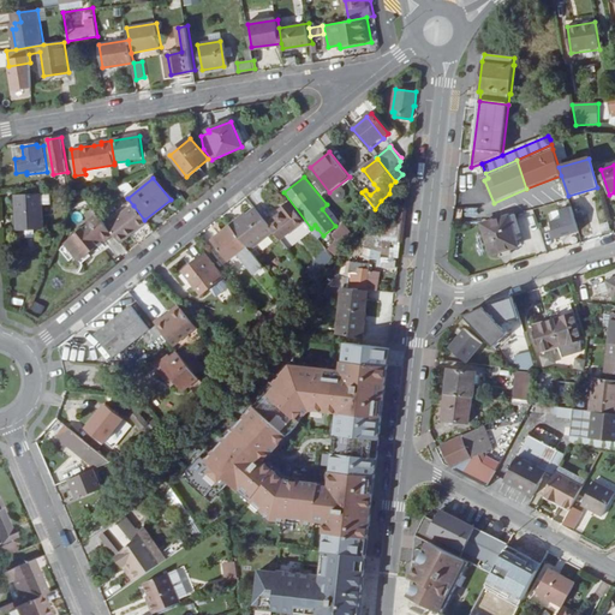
[(18,231),(43,228),(42,206),(42,196),(16,197),(18,231)]
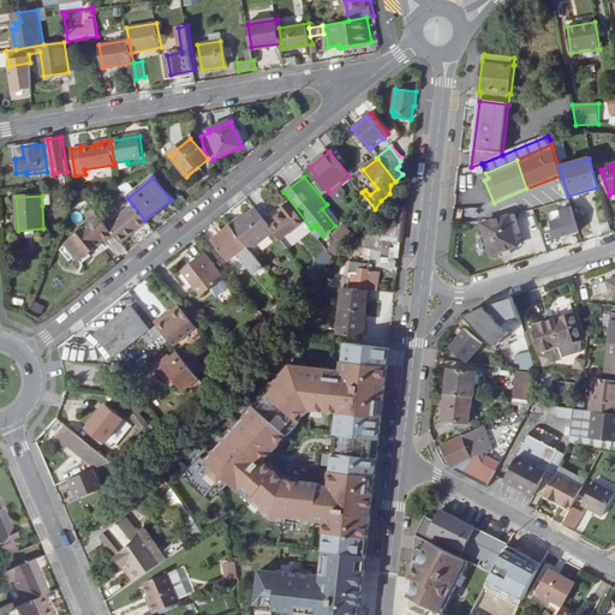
[(133,206),(107,226),(113,234),(119,243),(138,227),(139,228),(147,222),(144,220),(133,206)]
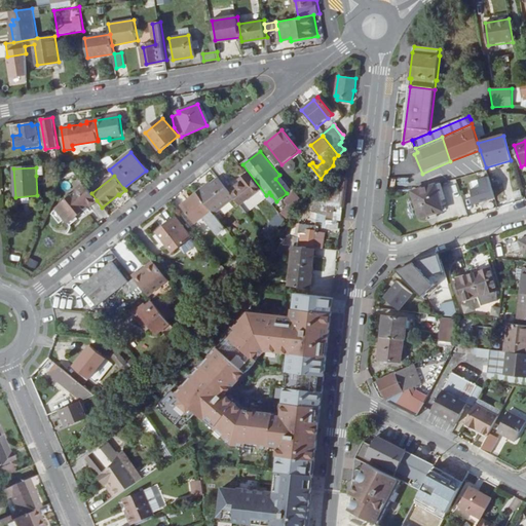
[(260,189),(249,176),(240,183),(242,185),(238,189),(240,192),(233,197),(235,198),(240,205),(260,189)]
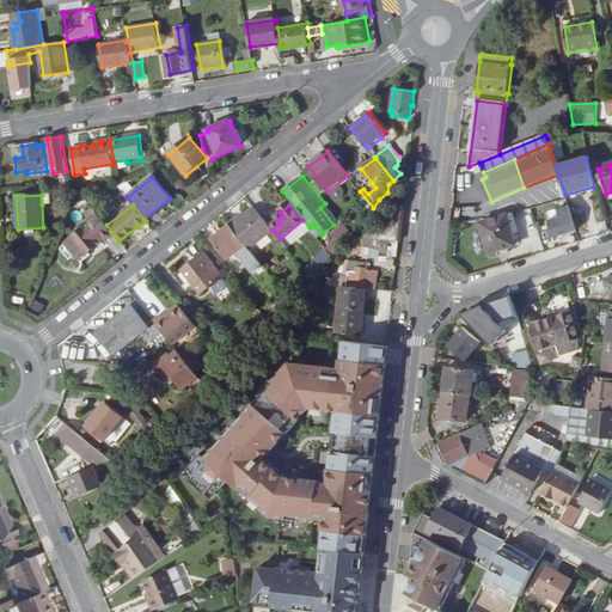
[(237,219),(230,224),(250,250),(274,231),(271,230),(255,207),(238,220),(237,219)]
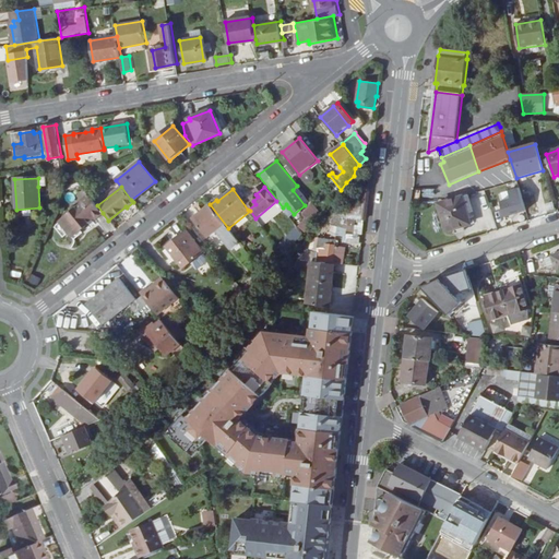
[(349,219),(352,221),(363,222),(367,190),(361,189),(358,189),(357,194),(356,202),(351,202),(349,211),(349,219)]
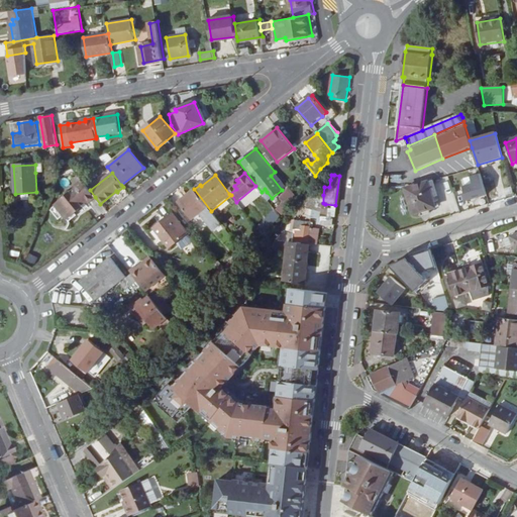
[(482,180),(462,185),(468,201),(487,195),(482,180)]
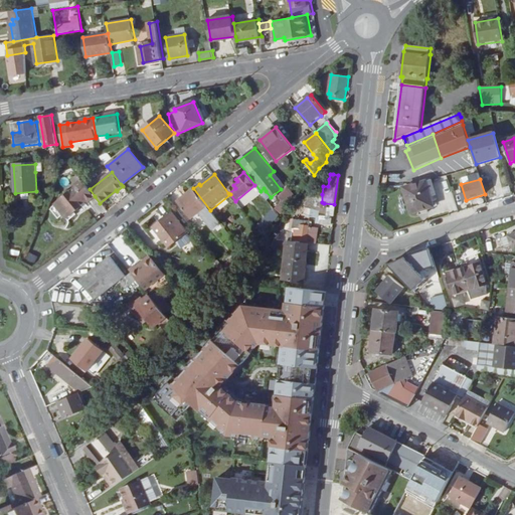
[(416,184),(421,203),(414,206),(408,187),(403,188),(403,189),(411,214),(435,207),(432,197),(438,196),(434,182),(433,180),(416,184)]
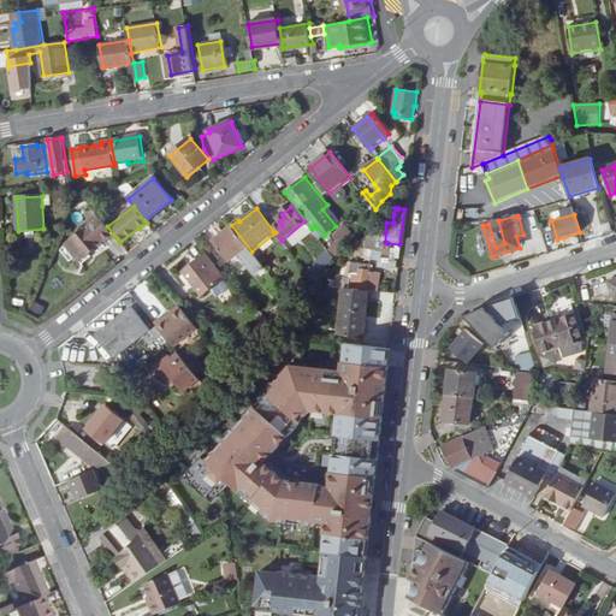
[(89,255),(113,235),(107,226),(99,217),(92,223),(93,224),(65,247),(77,261),(88,254),(89,255)]
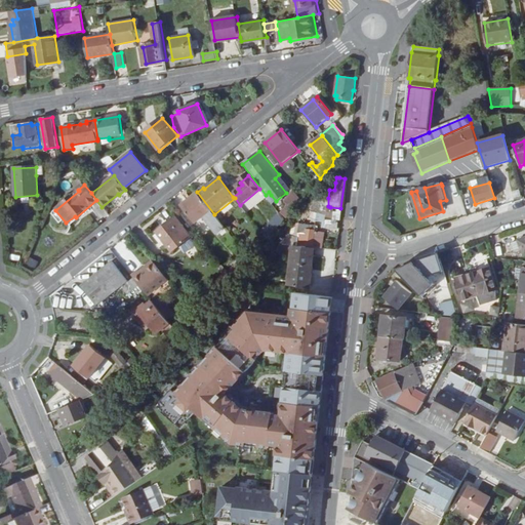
[(425,188),(416,191),(422,210),(430,207),(425,188)]
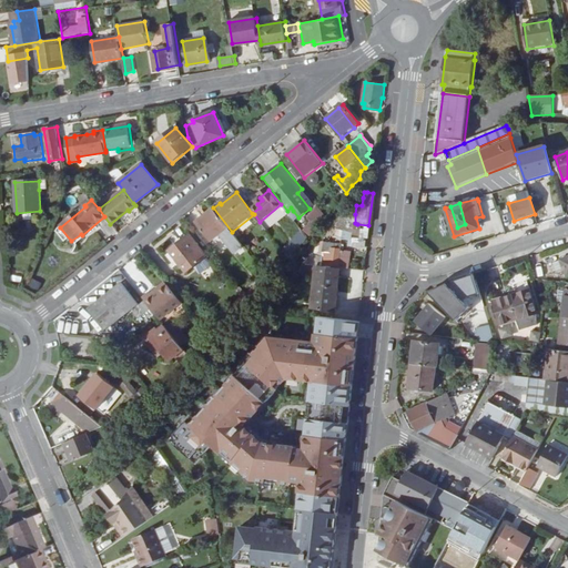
[(327,217),(317,205),(307,217),(312,222),(304,231),(311,237),(327,217)]
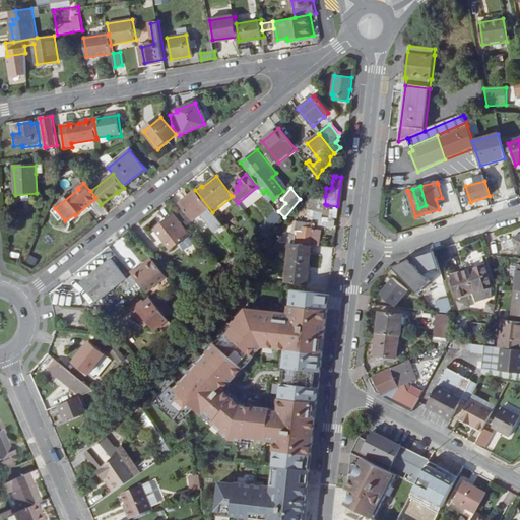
[(224,228),(212,212),(195,190),(179,203),(194,222),(202,216),(216,235),(224,228)]
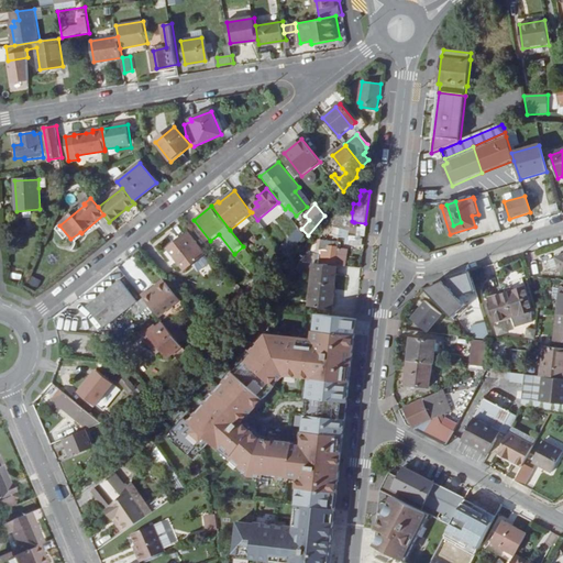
[(110,222),(128,209),(127,208),(109,222),(110,222)]
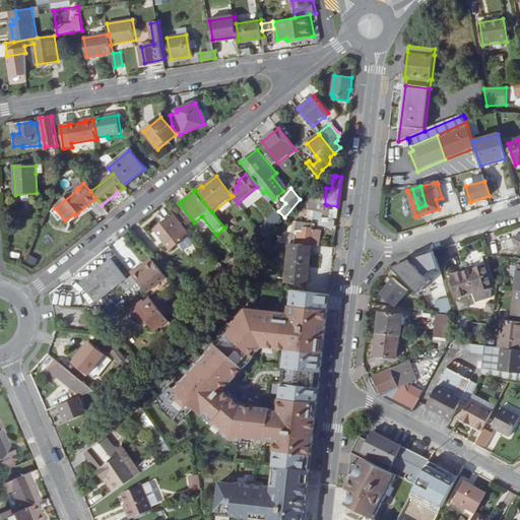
[(325,196),(319,194),(315,200),(314,200),(311,206),(309,209),(325,213),(327,205),(325,204),(325,196)]
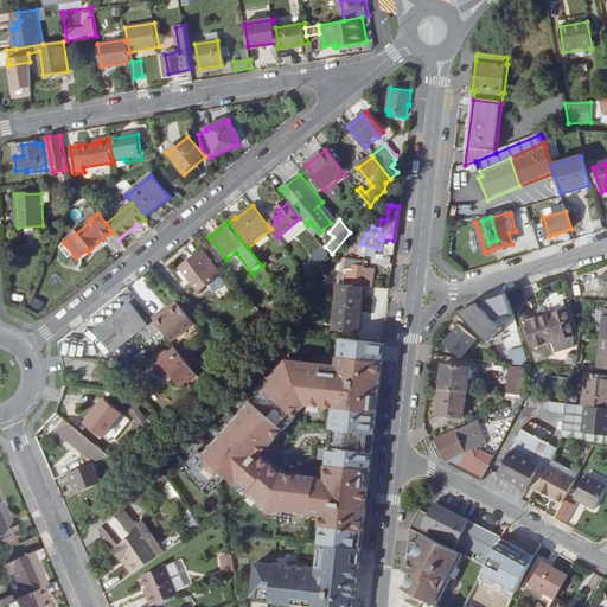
[(204,241),(222,264),(227,260),(209,237),(204,241)]
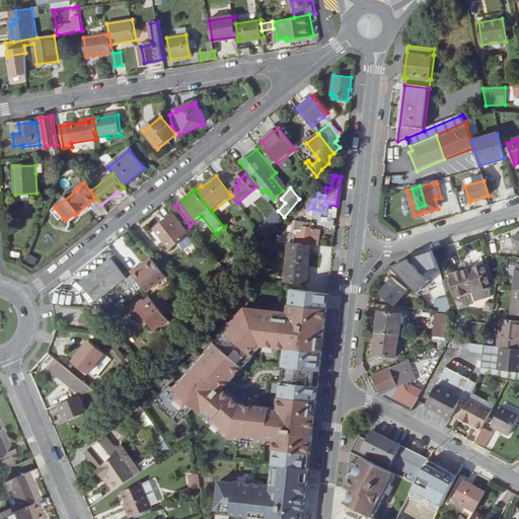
[(272,211),(260,227),(268,233),(280,217),(272,211)]
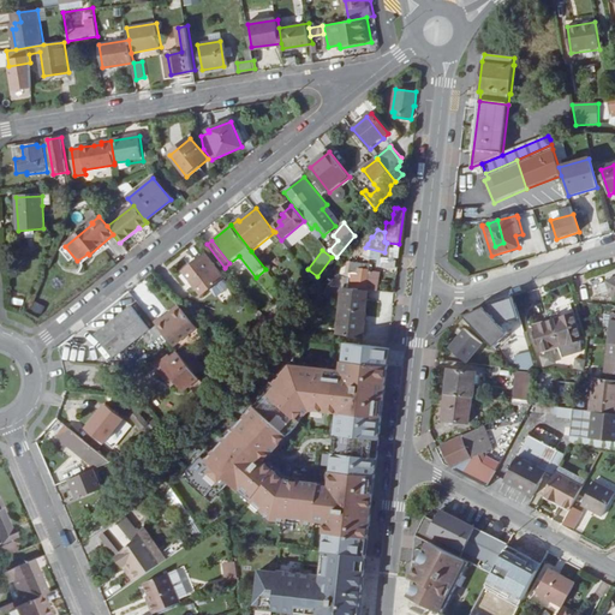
[(225,278),(207,255),(198,261),(184,272),(202,296),(225,278)]
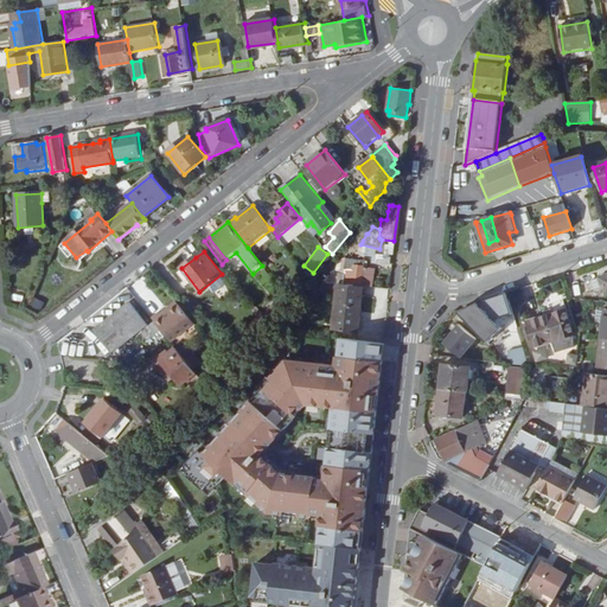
[(363,287),(365,262),(349,261),(347,264),(343,264),(340,274),(333,274),(331,276),(326,283),(363,287)]
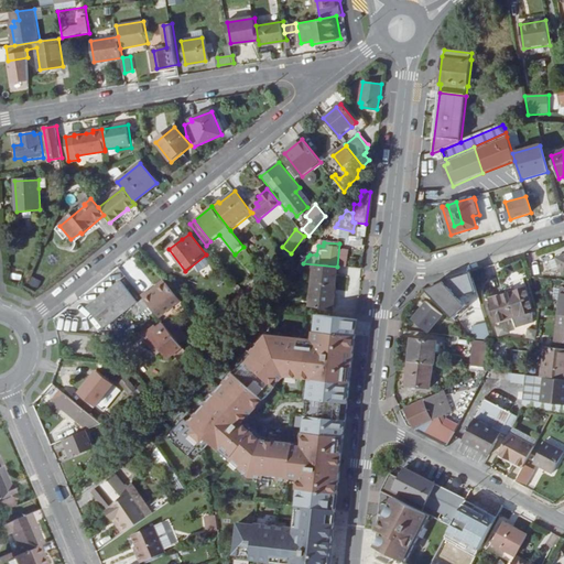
[(561,270),(557,259),(549,262),(553,273),(561,270)]
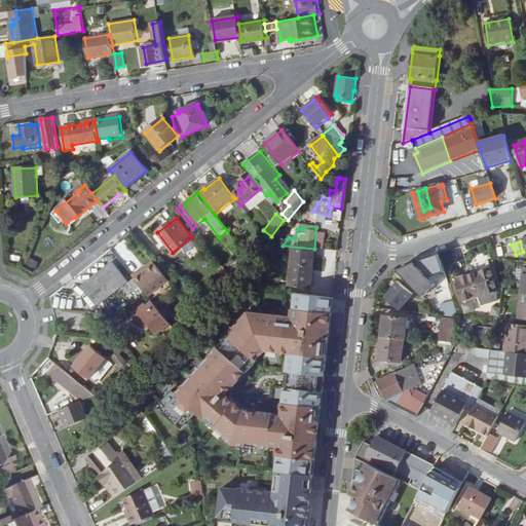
[(316,249),(314,249),(283,246),(274,255),(292,257),(289,287),(311,289),(316,249)]
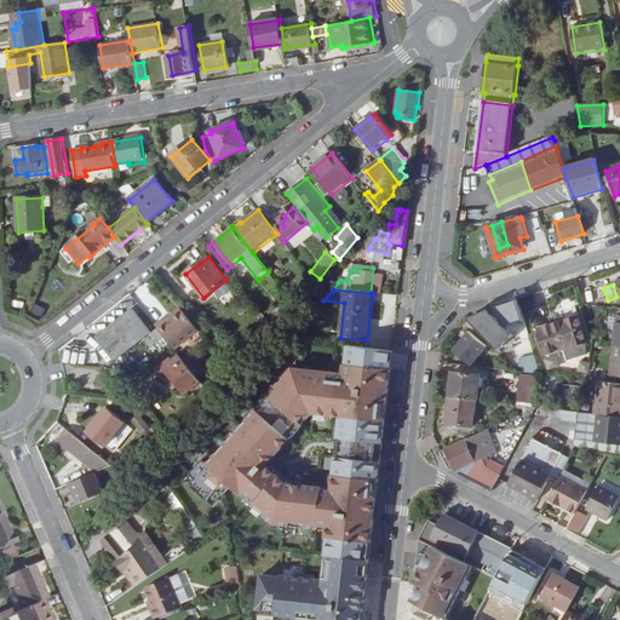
[(296,306),(290,299),(271,320),(277,326),(296,306)]
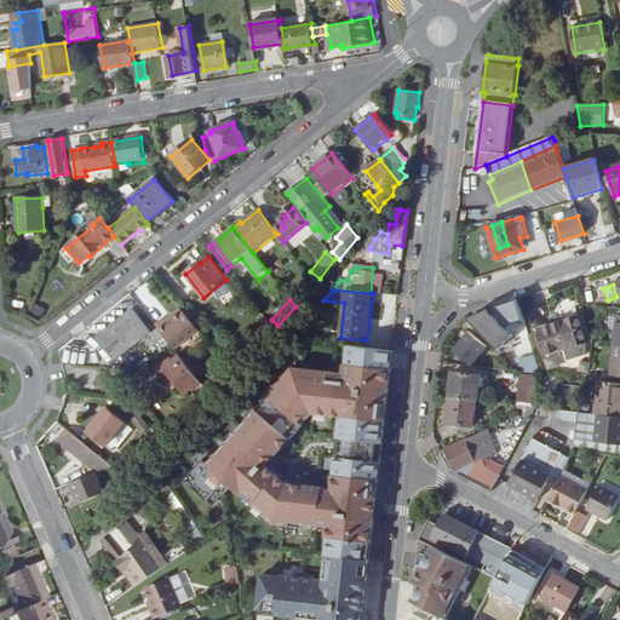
[(518,325),(510,303),(492,309),(470,320),(474,325),(499,351),(515,337),(506,328),(518,325)]
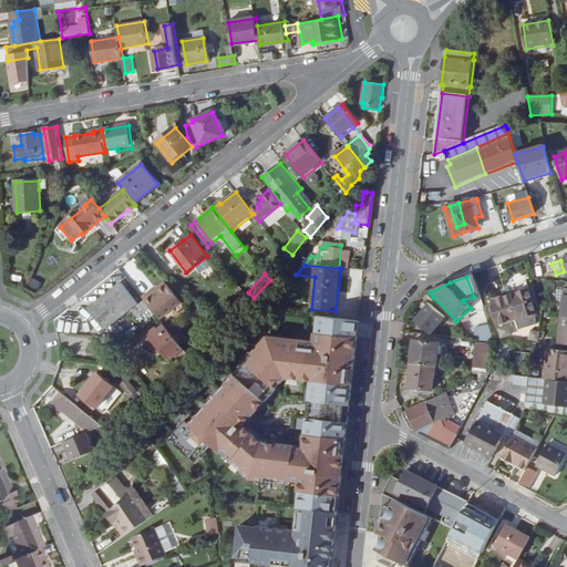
[(132,310),(138,319),(151,309),(144,300),(140,305),(122,282),(89,309),(105,331),(132,310)]
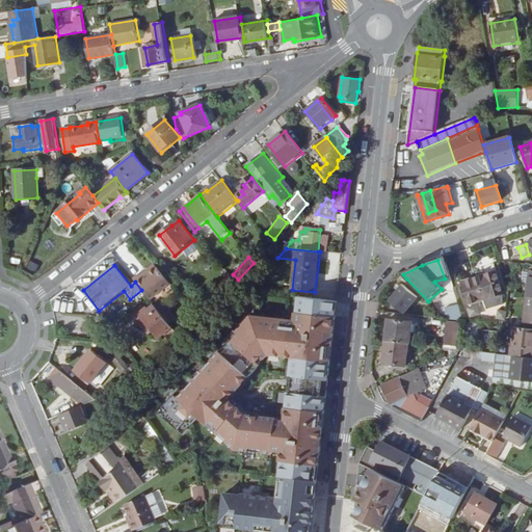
[(142,277),(156,267),(154,265),(140,275),(142,277)]
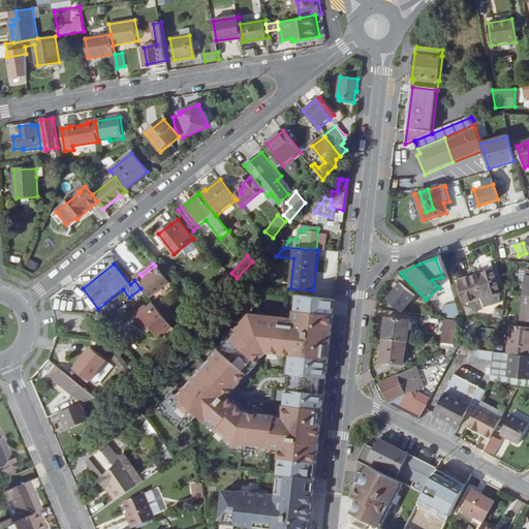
[(134,280),(141,288),(149,299),(168,283),(155,266),(142,276),(139,274),(138,274),(132,278),(134,280)]
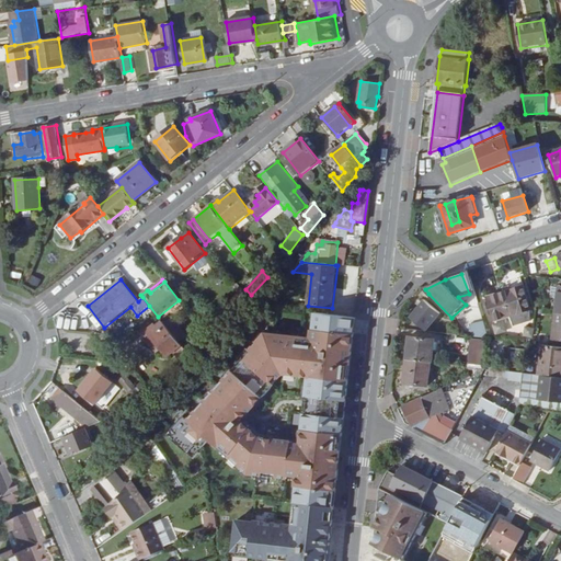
[(530,311),(524,287),(488,298),(495,322),(512,317),(515,328),(531,322),(530,311)]
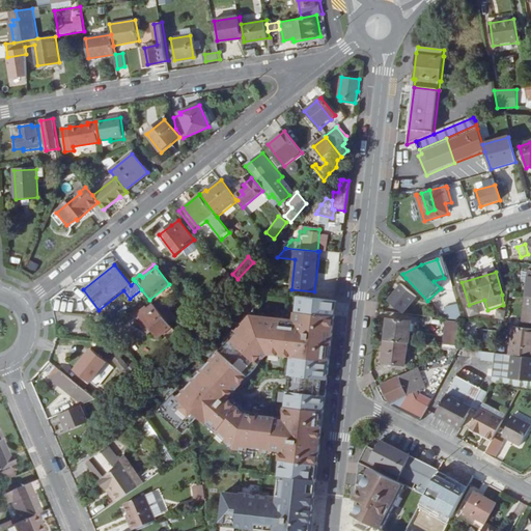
[(389,301),(404,313),(417,298),(402,285),(389,301)]
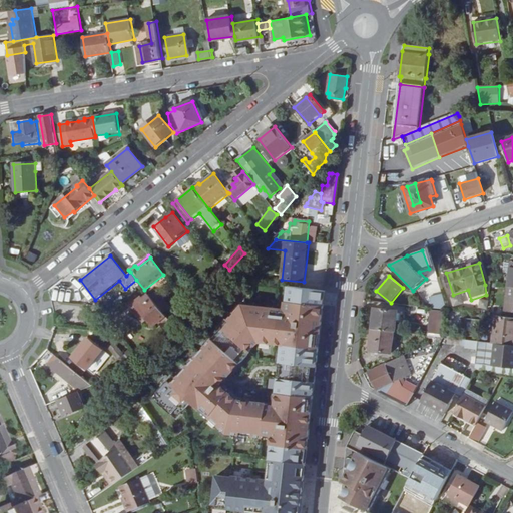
[(300,512),(303,495),(306,471),(306,465),(311,420),(326,291),(290,287),(287,314),(274,313),(274,309),(250,306),(250,310),(240,309),(229,321),(231,323),(225,330),(226,332),(216,343),(213,340),(177,380),(173,376),(158,393),(162,397),(157,402),(172,415),(179,407),(184,412),(192,403),(200,410),(201,408),(211,417),(210,419),(227,435),(265,439),(265,436),(273,437),(272,446),(273,446),(271,461),(272,461),(269,481),(232,477),(232,478),(217,476),(214,504),(229,506),(229,509),(258,512),(259,508),(266,509),(265,512),(300,512)]
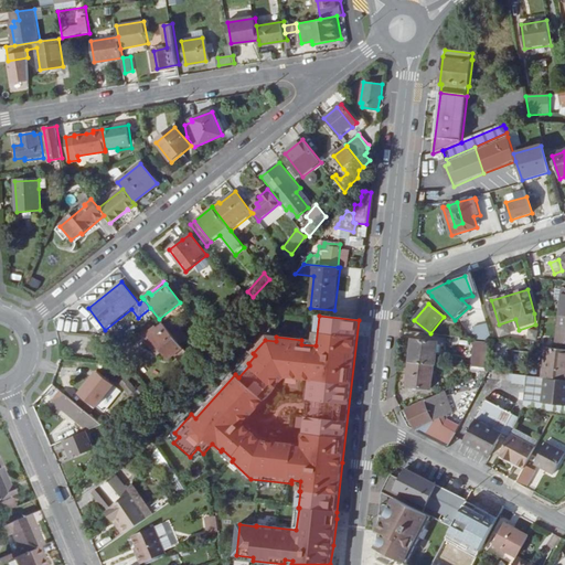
[(471,326),(475,340),(490,337),(486,322),(471,326)]
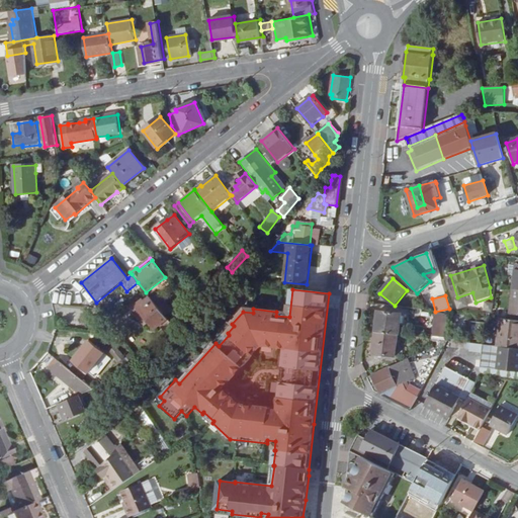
[(150,296),(145,301),(138,308),(150,323),(156,331),(160,327),(169,320),(150,296)]
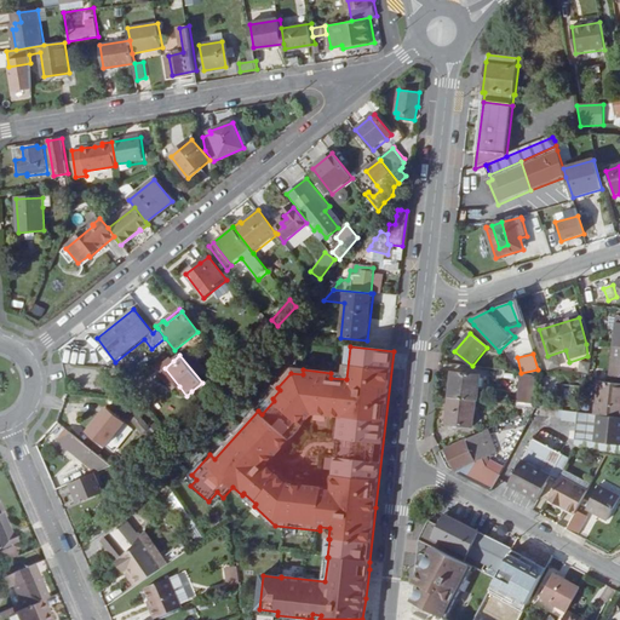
[(165,368),(173,361),(171,357),(156,369),(173,391),(179,386),(165,368)]
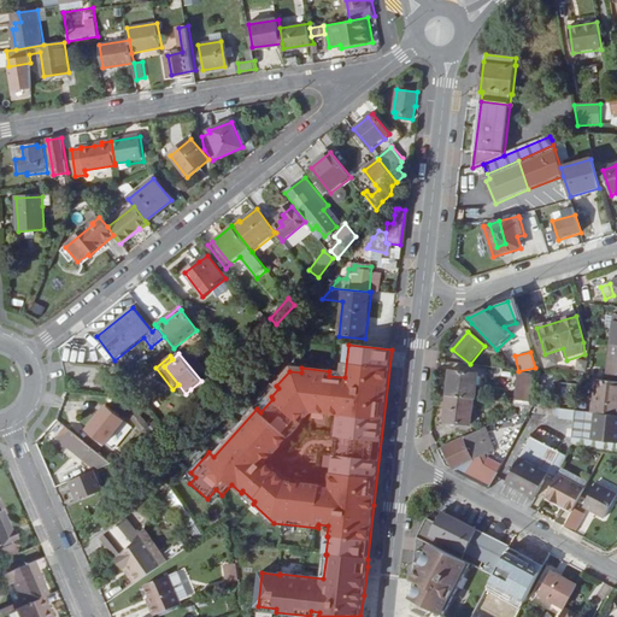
[(447,397),(474,400),(476,400),(480,374),(451,371),(447,397)]
